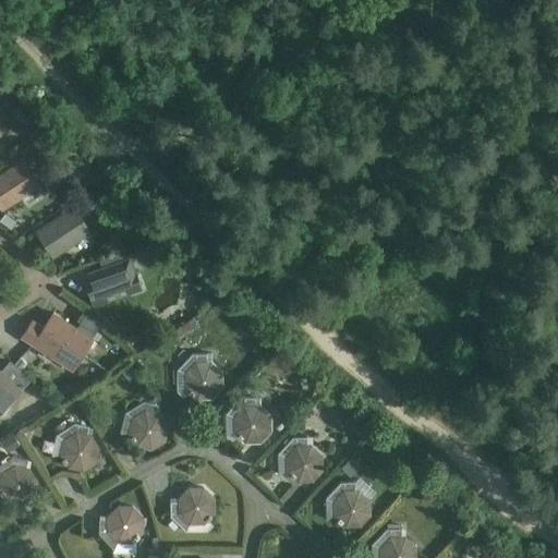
[(24,156),(0,171),(0,206),(2,210),(43,184),(24,156)]
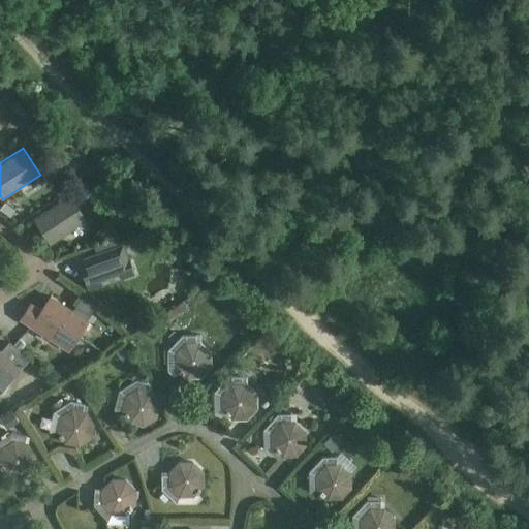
[(0,209),(5,218),(43,194),(36,183),(0,205),(0,209)]
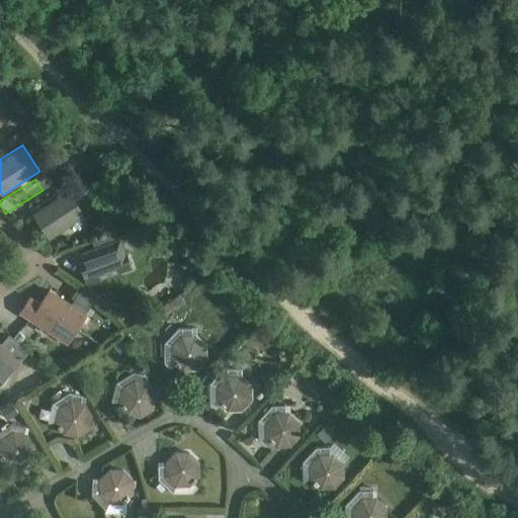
[(69,189),(32,213),(50,239),(86,214),(69,189)]
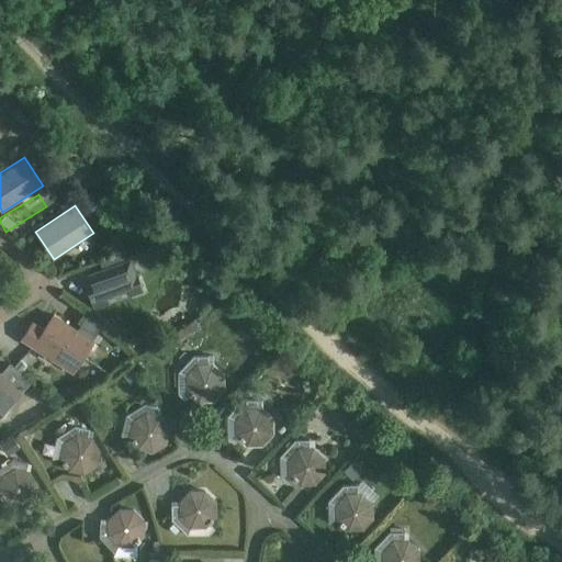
[(102,268),(128,258),(126,251),(100,261),(102,268)]
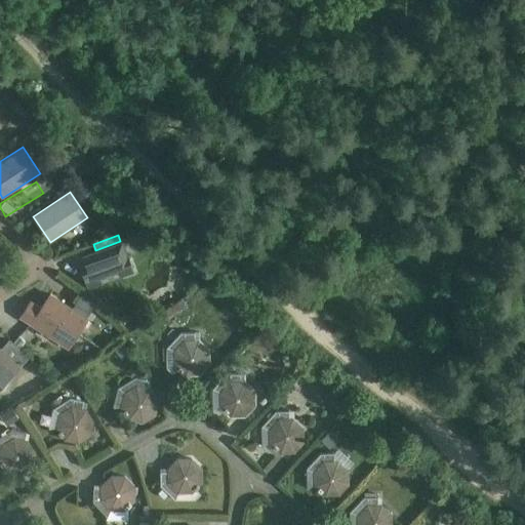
[(120,241),(95,250),(82,254),(85,264),(80,266),(88,288),(134,272),(123,240),(120,241)]
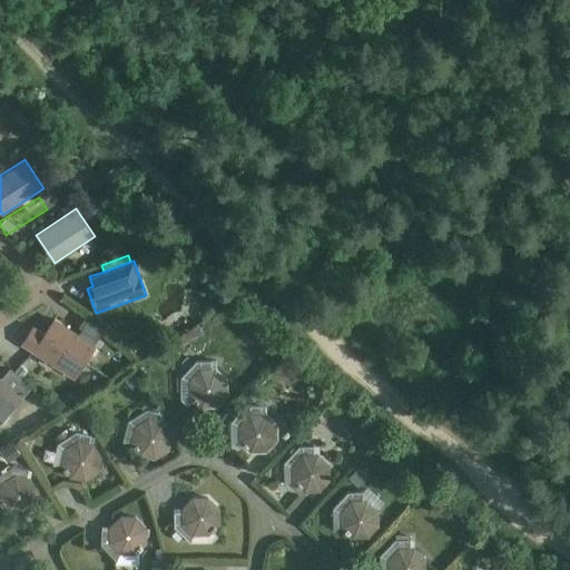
[(33,324),(31,327),(45,335),(43,336),(85,363),(97,344),(87,337),(88,335),(80,331),(79,333),(55,316),(45,332),(33,324)]
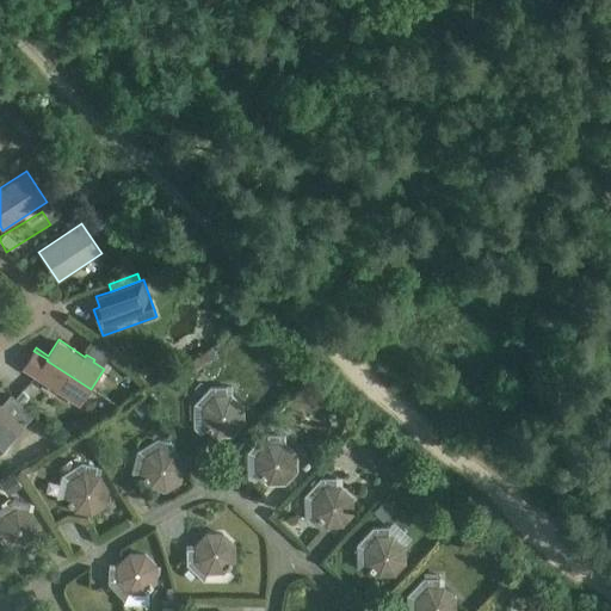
[(214,347),(185,365),(191,375),(218,357),(214,347)]
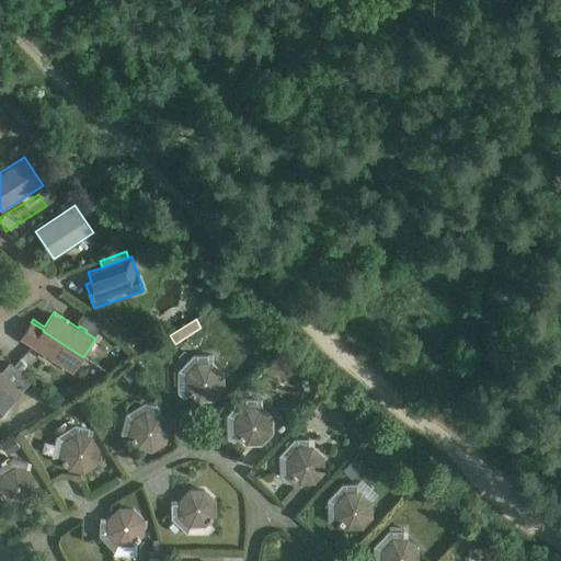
[(44,330),(31,322),(21,338),(45,354),(44,356),(52,362),(53,358),(73,373),(83,357),(43,331),(44,330)]
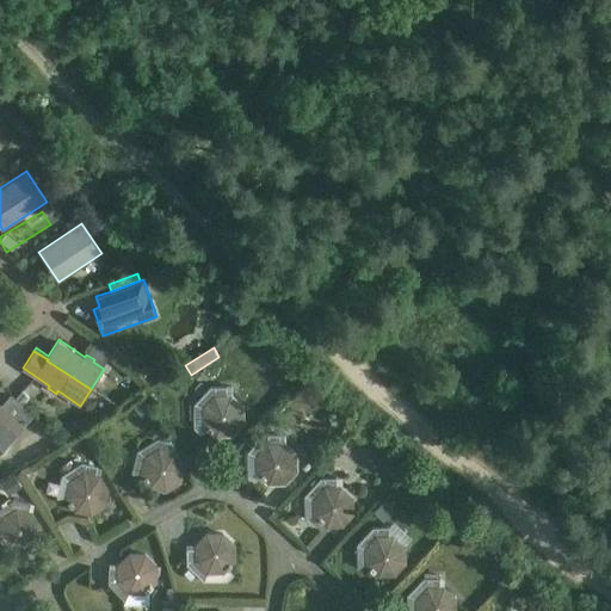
[(23,392),(16,400),(22,405),(29,397),(23,392)]
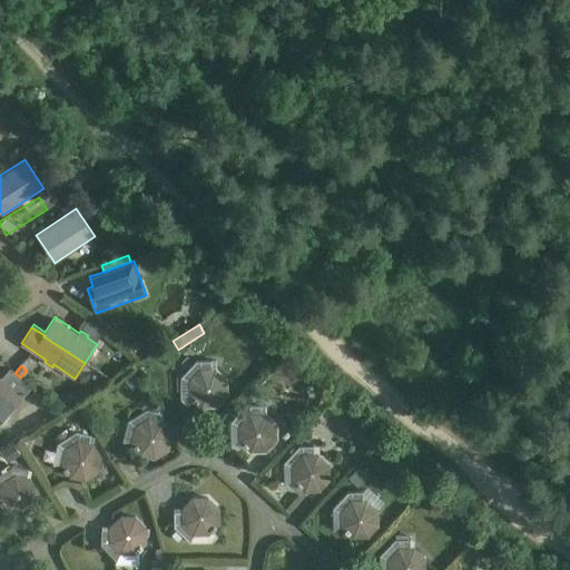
[(199,367),(188,380),(189,395),(200,406),(217,406),(227,394),(227,379),(215,367),(212,367),(199,367)]
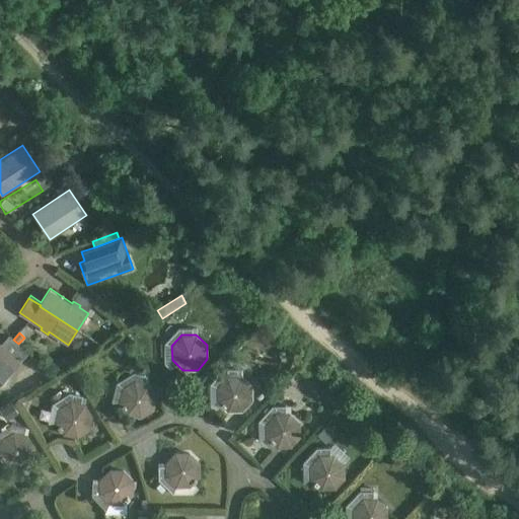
[(0,383),(26,354),(7,337),(1,343),(0,342),(0,383)]
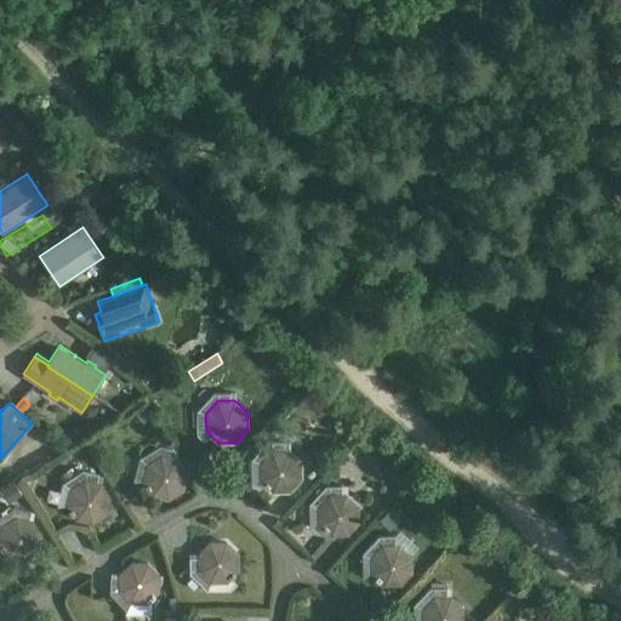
[(153,416),(146,408),(135,415),(142,423),(153,416)]
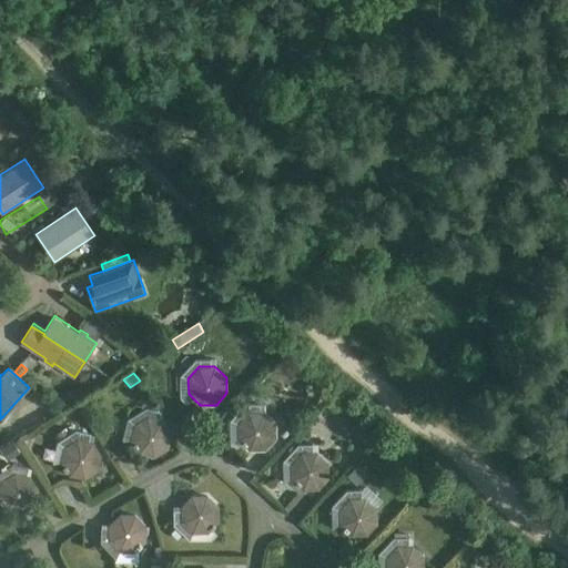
[(230,419),(237,423),(237,438),(250,449),(265,449),(276,437),(275,422),(264,411),(260,411),(260,404),(245,404),(230,419)]
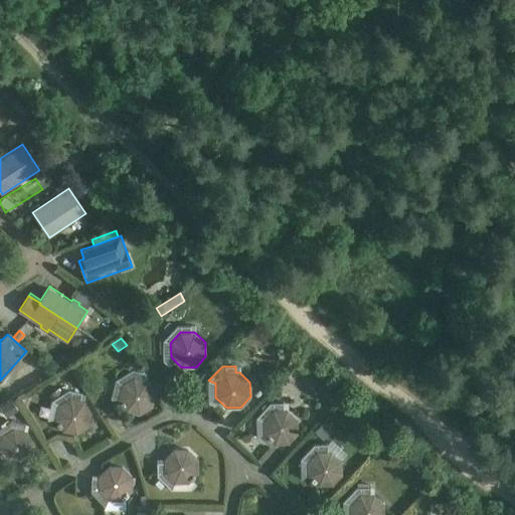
[(148,379),(145,378),(146,372),(133,369),(116,380),(122,384),(119,398),(126,410),(140,413),(153,406),(156,391),(148,379)]
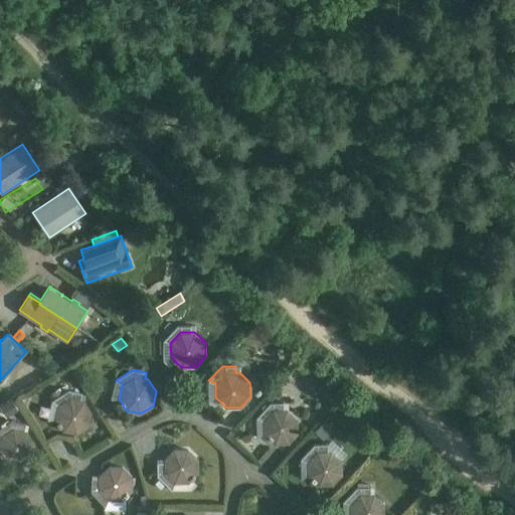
[(55,398),(61,394),(58,390),(52,394),(55,398)]
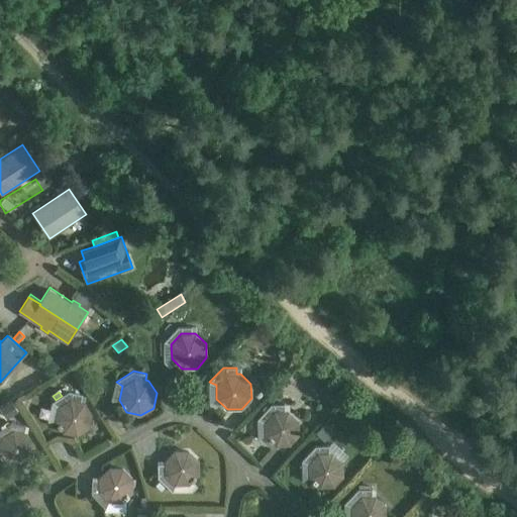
[(328,402),(332,406),(340,399),(332,392),(327,397),(328,402)]
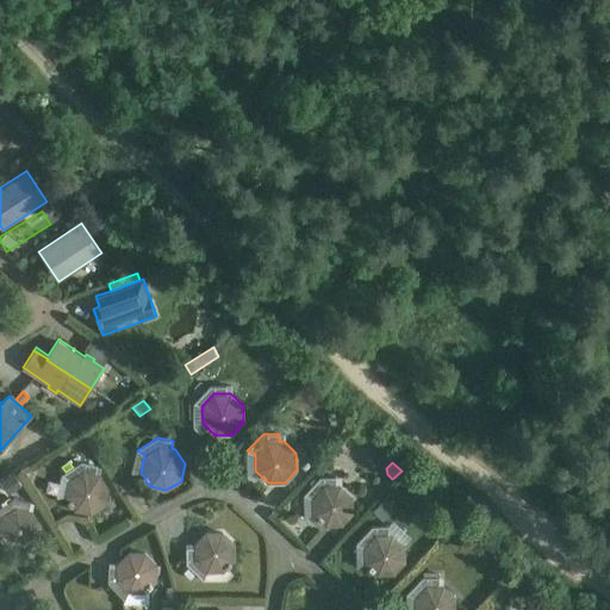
[(83,470),(69,479),(66,496),(74,510),(91,514),(106,504),(110,487),(100,473),(95,472),(83,470)]
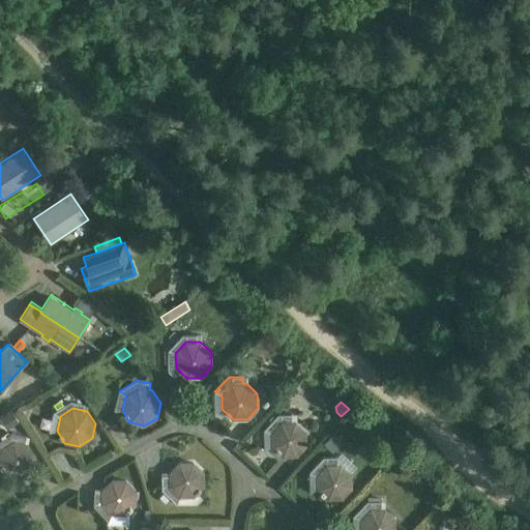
[(17,422),(11,414),(4,418),(10,427),(17,422)]
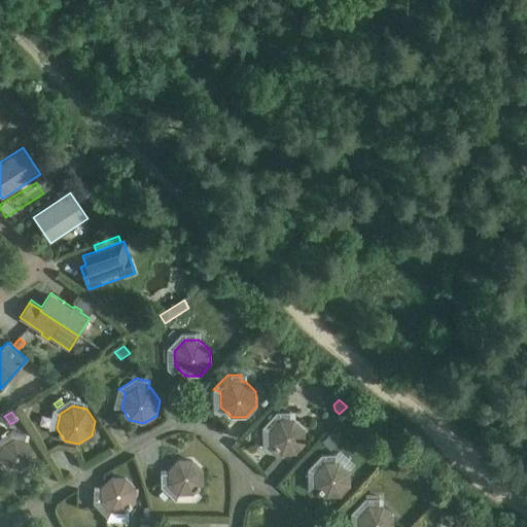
[(294,419),(290,419),(289,412),(276,413),(262,428),(270,430),(270,446),(281,455),(295,454),(306,443),(305,428),(294,419)]
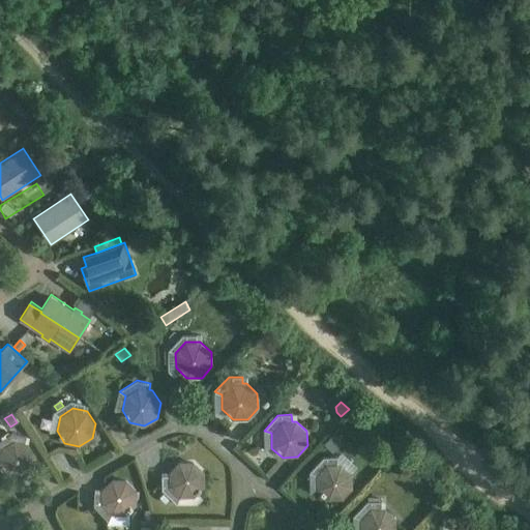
[(0,440),(0,446),(1,447),(0,452),(0,466),(5,475),(20,478),(33,471),(36,455),(29,443),(25,442),(26,436),(13,433),(0,440)]
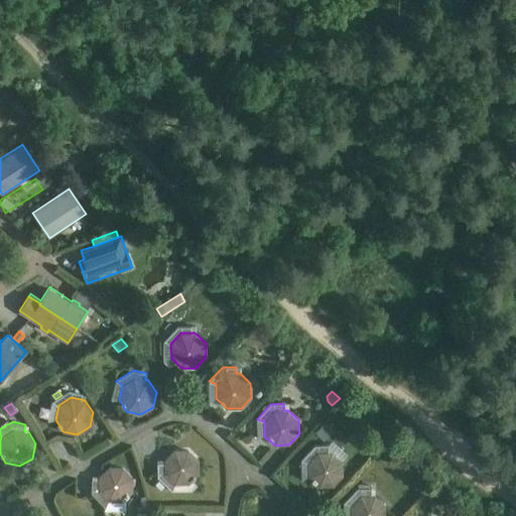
[(325,423),(315,433),(324,440),(333,430),(325,423)]
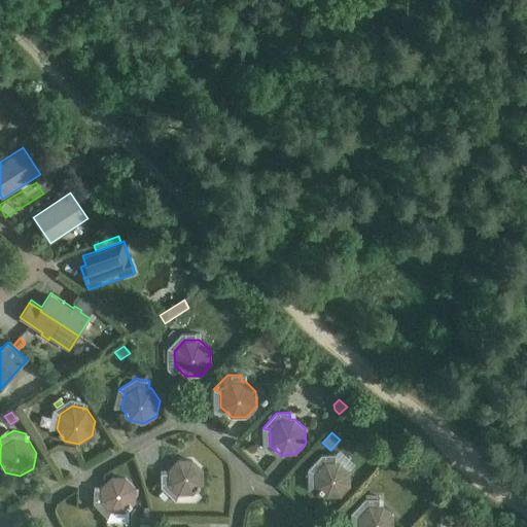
[(307,470),(314,472),(315,487),(325,497),(341,496),(350,486),(350,471),(339,461),(335,461),(335,454),(321,455),(307,470)]
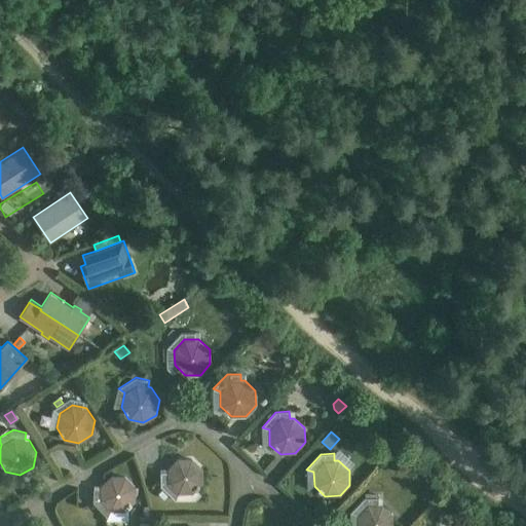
[(167,468),(167,472),(160,472),(160,485),(175,500),(178,493),(192,493),(202,483),(202,468),(192,457),(178,458),(167,468)]
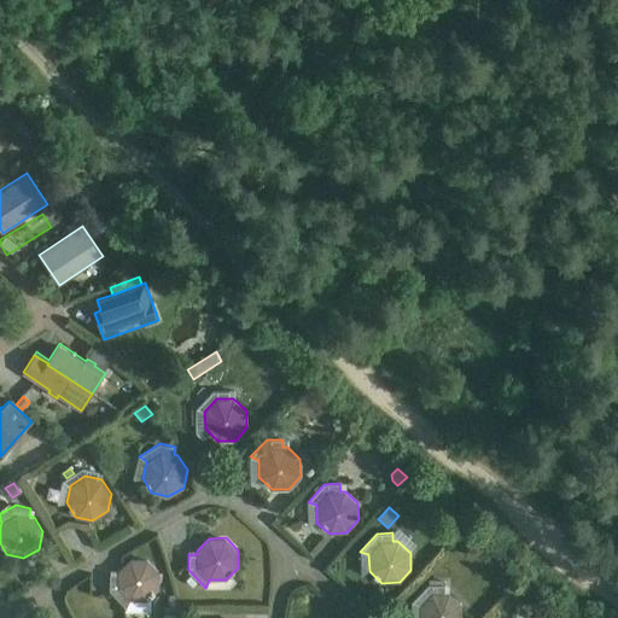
[(476,543),(466,552),(472,557),(481,557),(485,552),(476,543)]
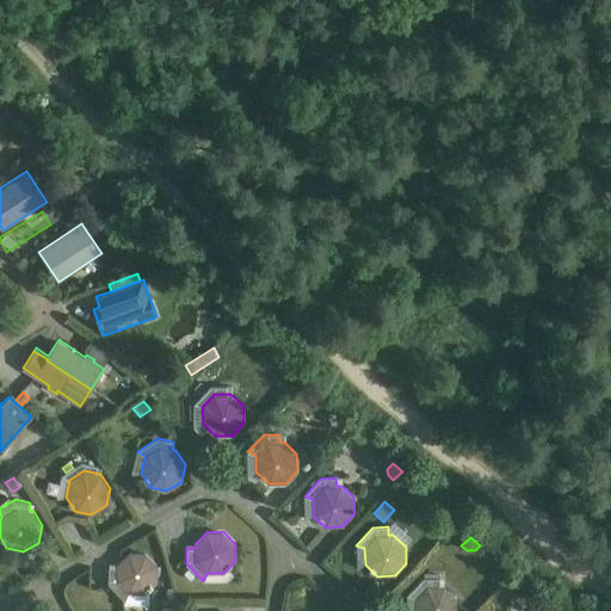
[(116,563),(116,568),(109,568),(109,584),(124,600),(128,593),(144,593),(158,581),(158,565),(146,551),(129,551),(116,563)]
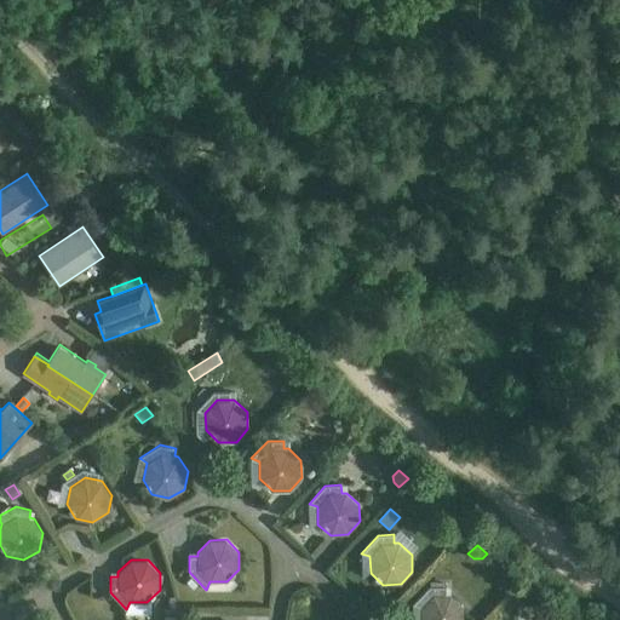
[(413,604),(422,607),(420,619),(463,619),(463,607),(451,595),(446,595),(446,586),(430,586),(413,604)]
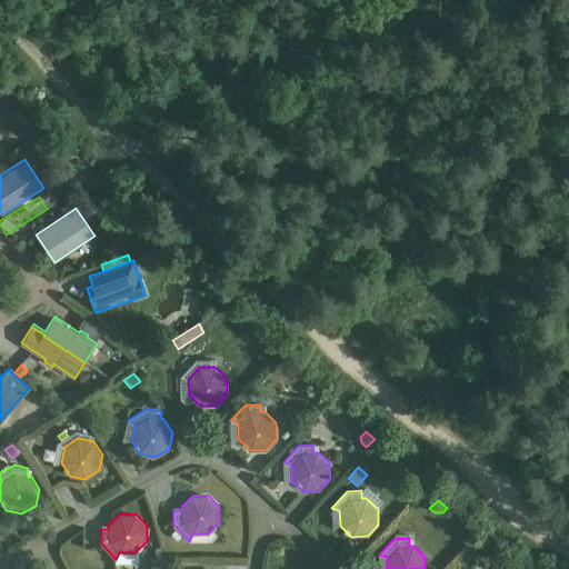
All buildings are outlined.
